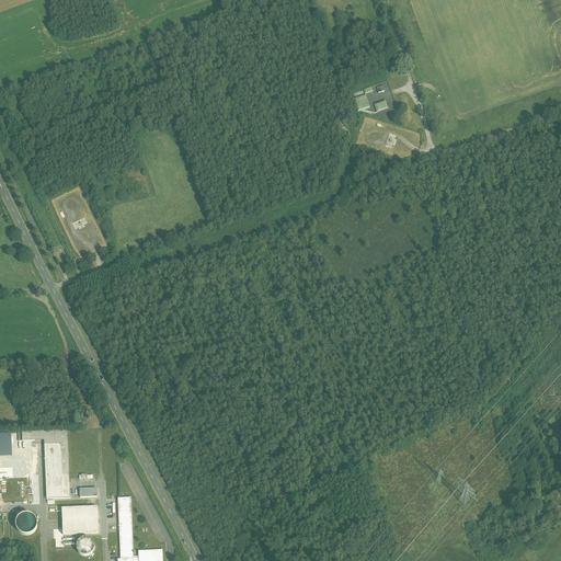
[(365,95),(354,99),(358,112),(369,109),(365,95)]
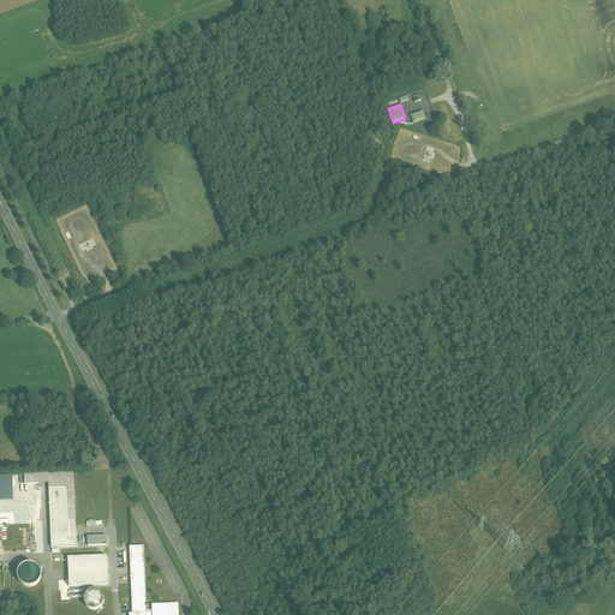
[(413,123),(425,119),(422,111),(411,115),(413,123)]
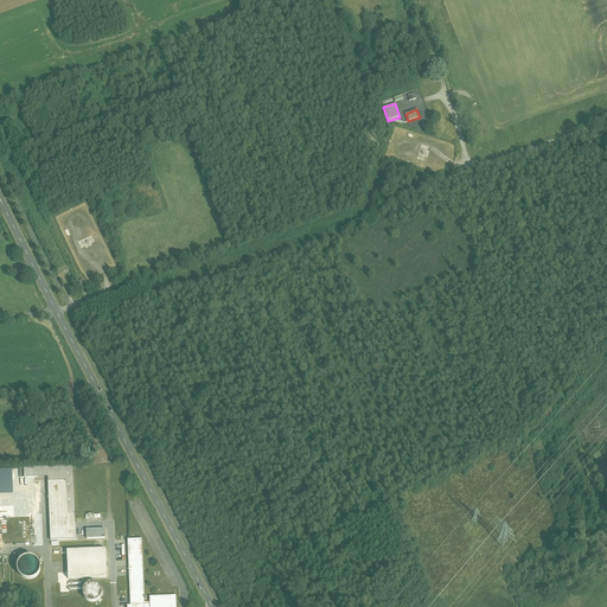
[(51,541),(76,540),(72,467),(20,468),(20,478),(49,477),(51,541)]
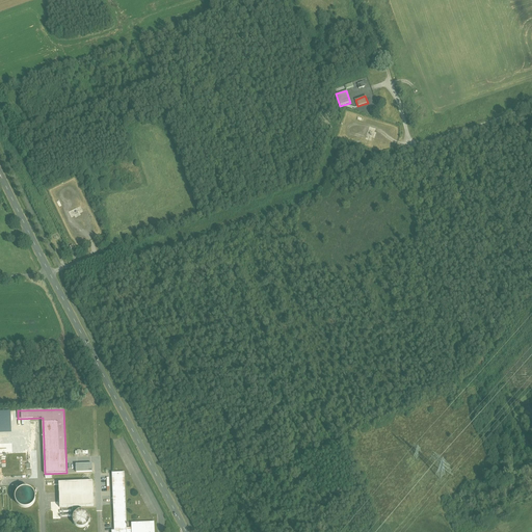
[(91,464),(76,464),(77,473),(92,472),(91,464)]
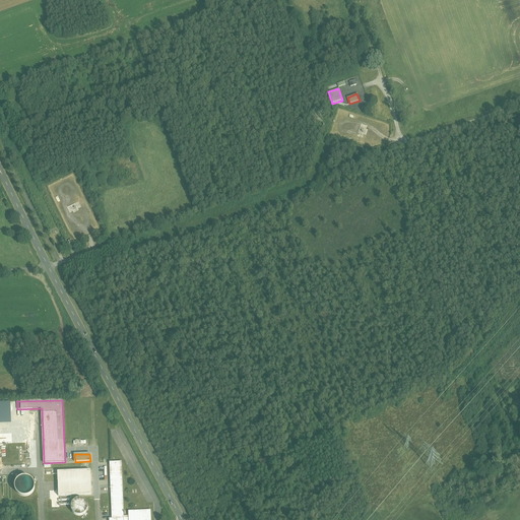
[(122,462),(109,462),(112,519),(109,519),(108,519),(150,519),(150,511),(128,512),(128,517),(124,517),(122,462)]
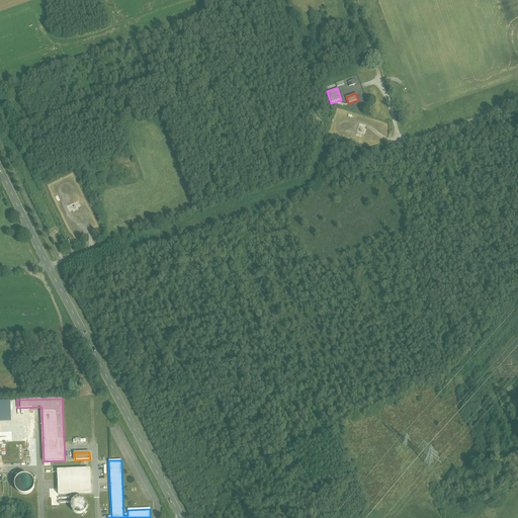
[(90,469),(58,470),(59,495),(91,493),(90,469)]
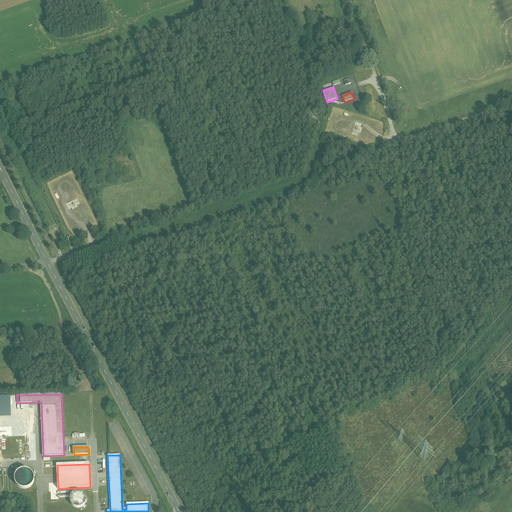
[(30,473),(27,471),(23,470),(20,471),(17,473),(14,476),(14,480),(14,483),(16,487),(19,489),(23,490),(27,489),(30,487),(32,484),(33,480),(32,476),(30,473)]
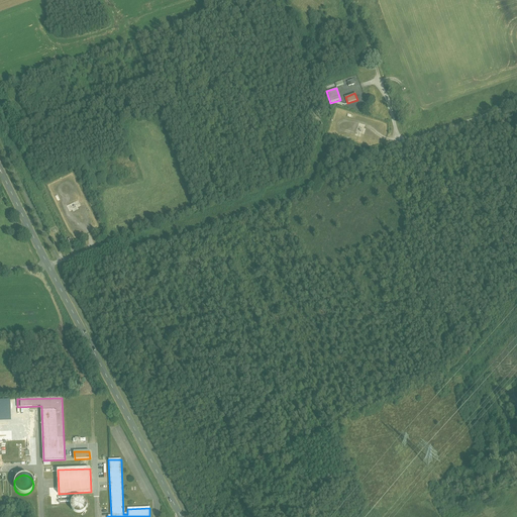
[(84,498),(80,497),(77,497),(75,498),(72,501),(71,504),(71,506),(72,509),(75,512),(77,513),(80,513),(83,512),(85,510),(87,507),(87,503),(85,500),(84,498)]
